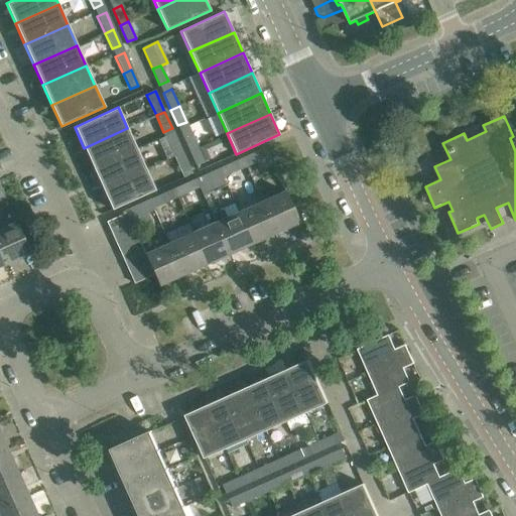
[(136,148),(127,128),(84,148),(93,168),(136,148)]
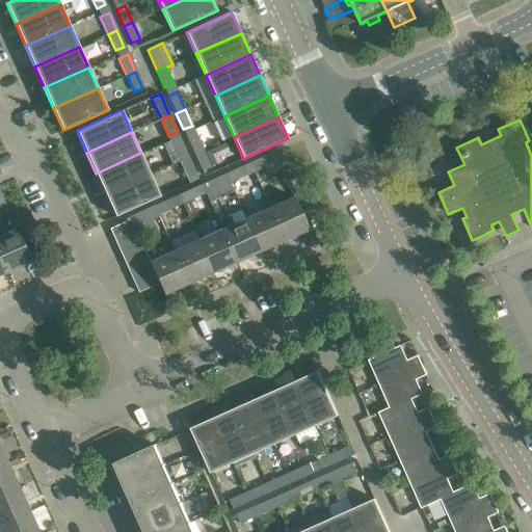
[(194,155),(204,151),(195,133),(187,137),(194,155)]
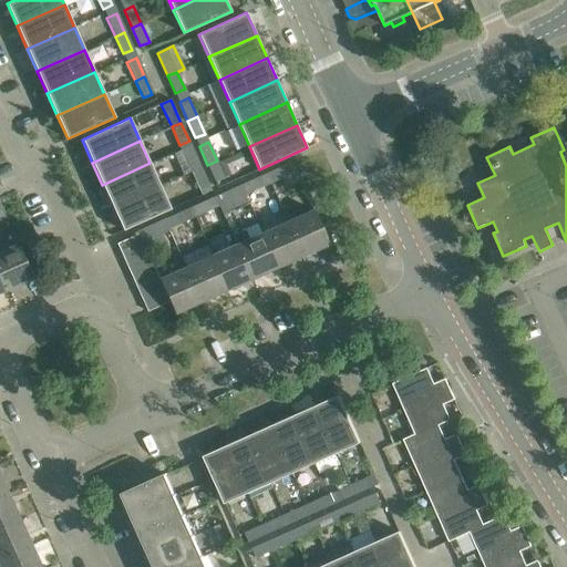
[(182,150),(173,153),(184,175),(192,172),(200,167),(193,150),(191,145),(182,150)]
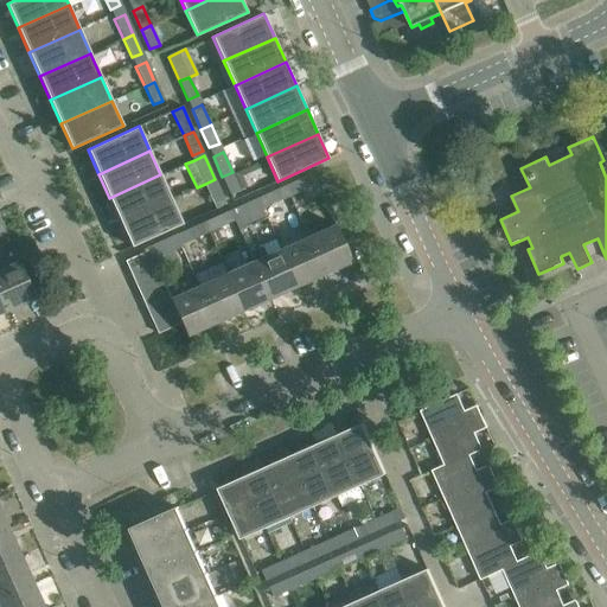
[(256,164),(235,173),(242,189),(250,185),(247,178),(260,172),(256,164)]
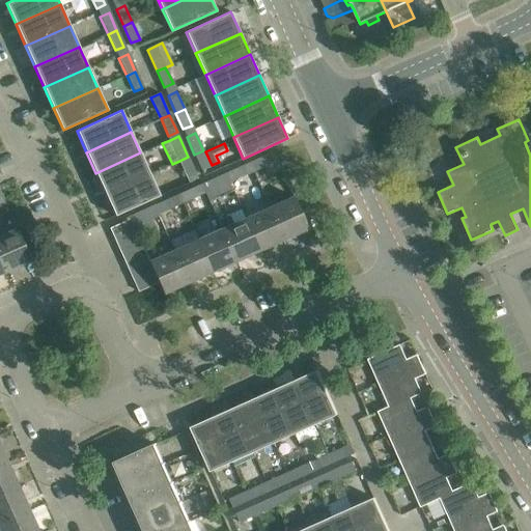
[(194,155),(201,170),(211,167),(203,150),(194,155)]
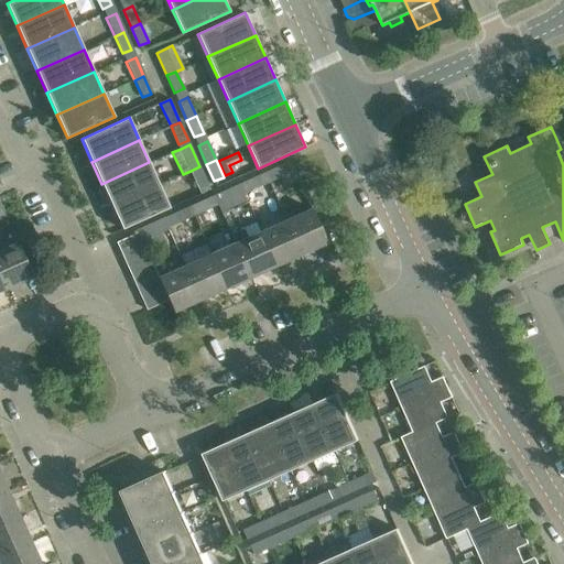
[(291,161),(271,170),(275,179),(281,176),(285,186),(300,181),(294,170),(291,161)]
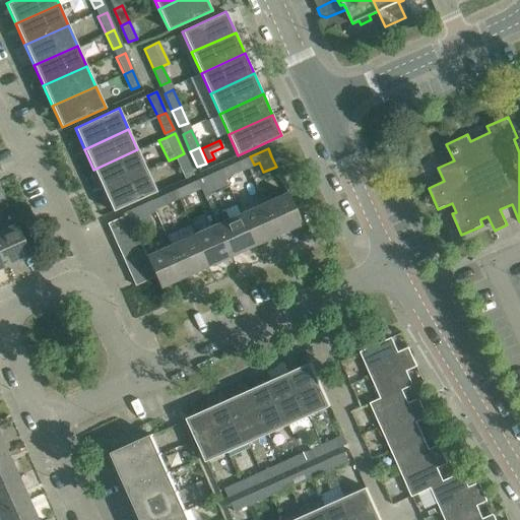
[(103,190),(146,171),(137,149),(93,170),(103,190)]
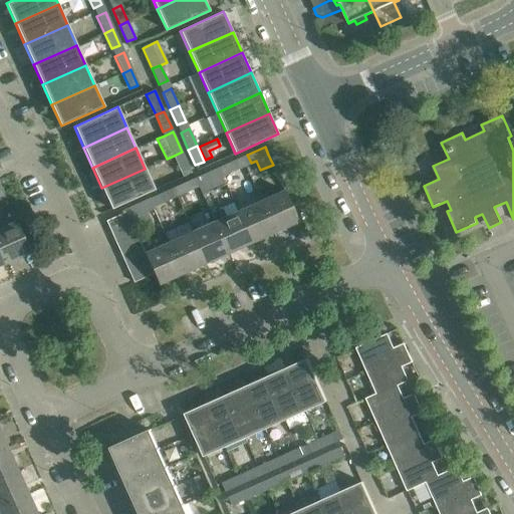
[(190,168),(182,152),(174,156),(181,172),(190,168)]
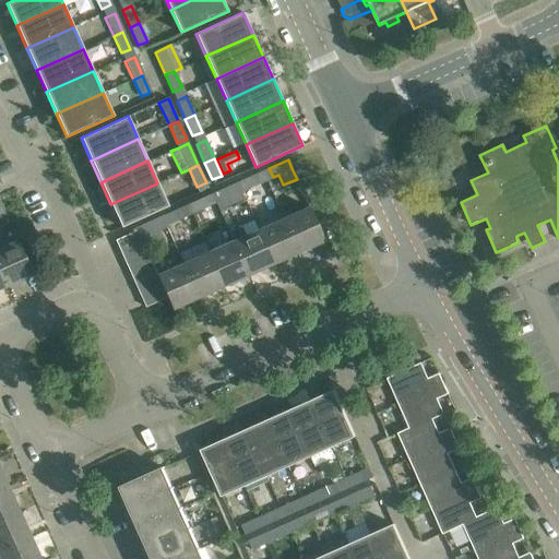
[(256,174),(237,182),(241,191),(260,183),(256,174)]
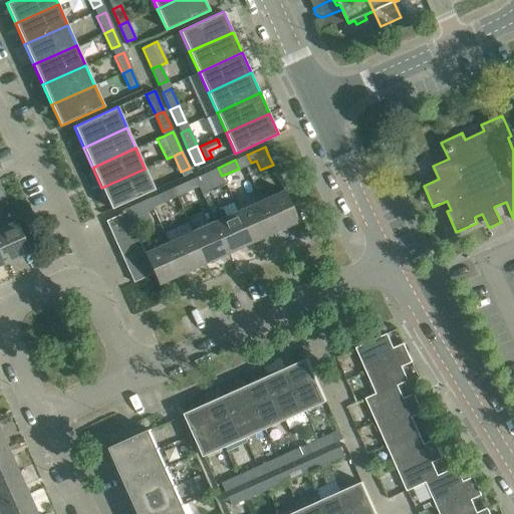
[(201,176),(195,178),(199,187),(203,196),(226,185),(222,176),(218,168),(201,176)]
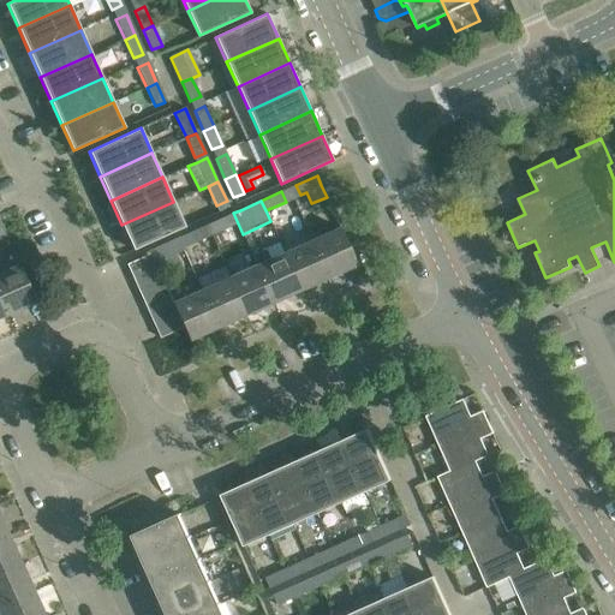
[(185,226),(173,202),(121,225),(133,250),(185,226)]
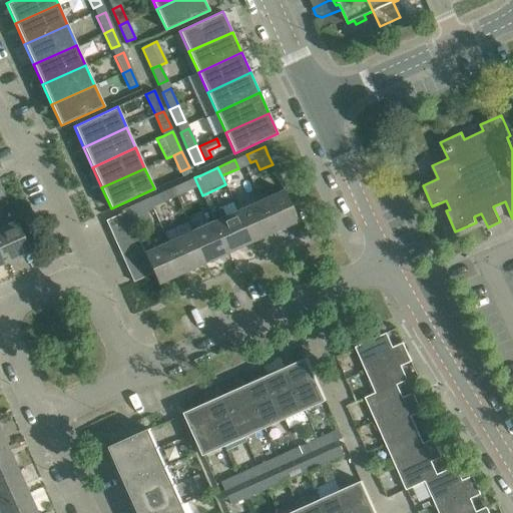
[(194,177),(171,188),(175,196),(198,186),(194,177)]
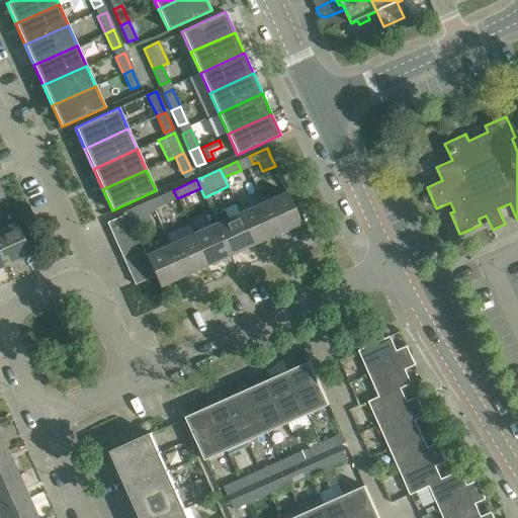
[(173,190),(156,197),(160,206),(177,198),(173,190)]
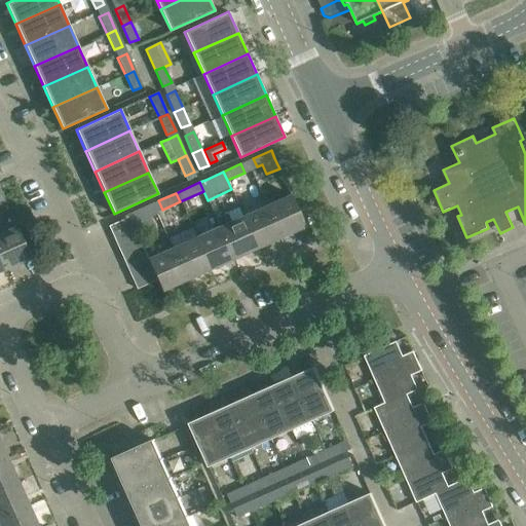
[(266,205),(280,237),(305,226),(291,194),(266,205)]
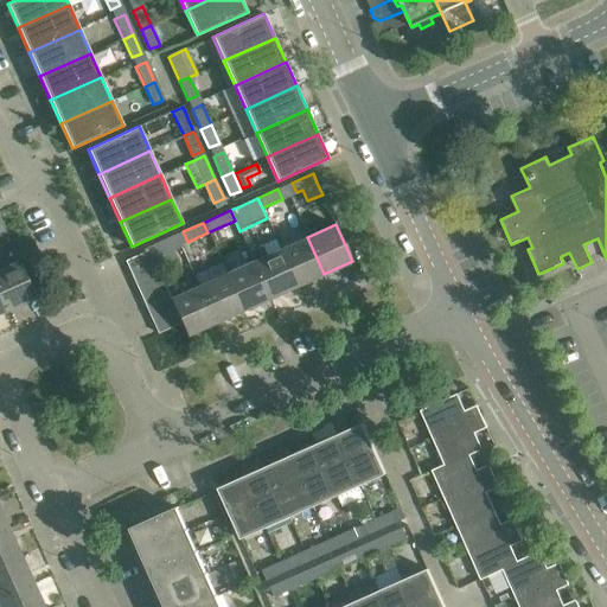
[(307,237),(280,249),(296,286),(324,274),(307,237)]
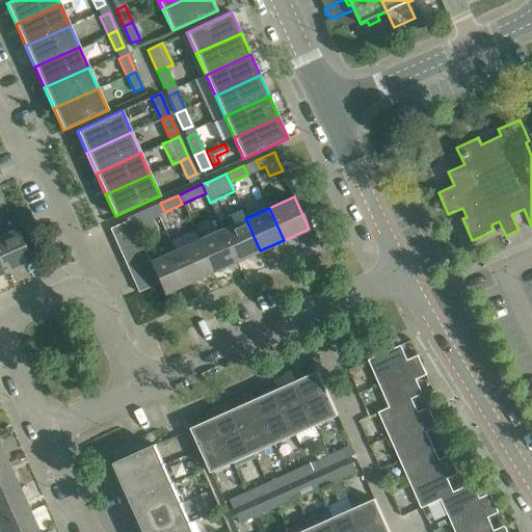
[(129,217),(130,219),(133,225),(152,217),(148,209),(129,217)]
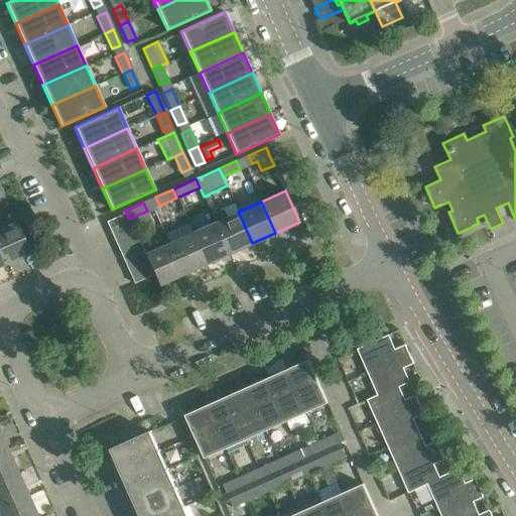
[(223,208),(211,214),(215,223),(229,254),(252,243),(238,212),(228,217),(223,208)]
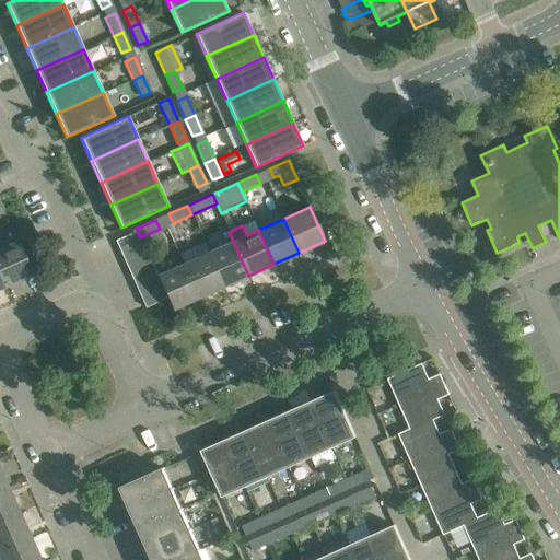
[(12,230),(0,235),(0,271),(7,286),(32,275),(18,241),(12,230)]
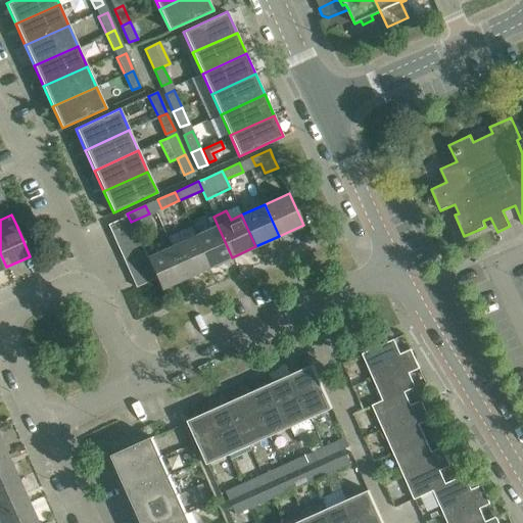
[(128,216),(108,225),(112,235),(133,226),(131,222),(128,216)]
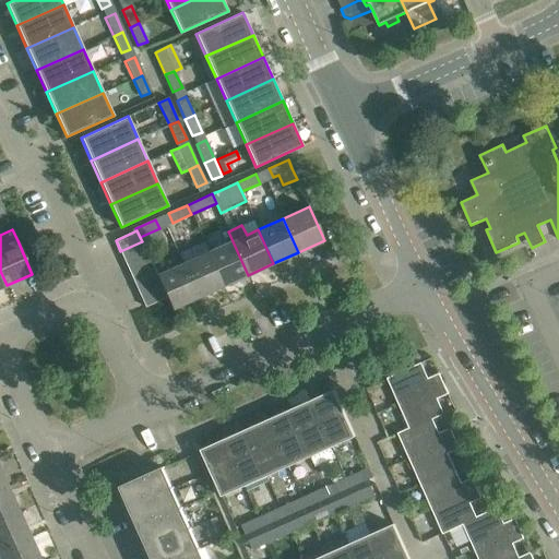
[(120,251),(126,262),(146,252),(142,241),(120,251)]
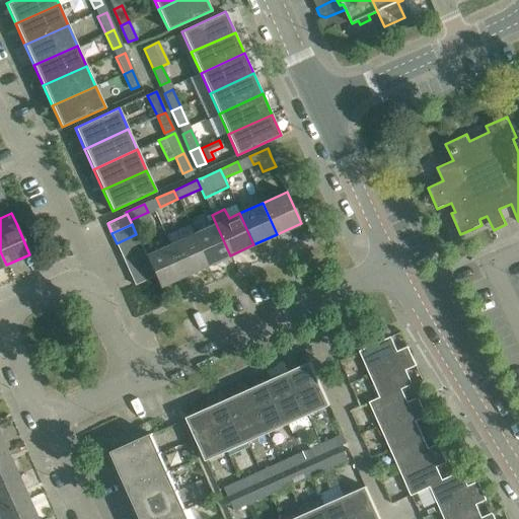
[(216,224),(193,234),(207,266),(230,255),(216,224)]
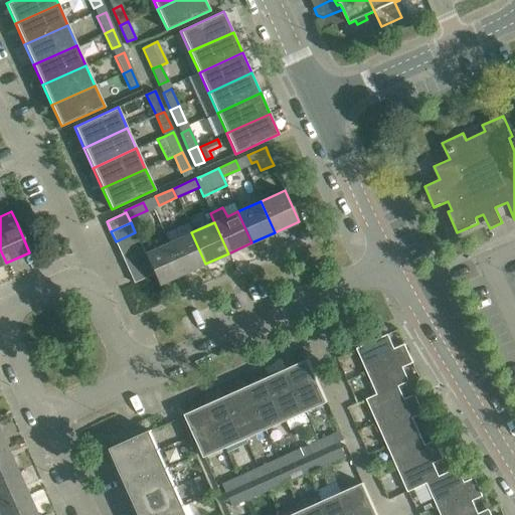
[(120,251),(140,242),(135,232),(116,241),(120,251)]
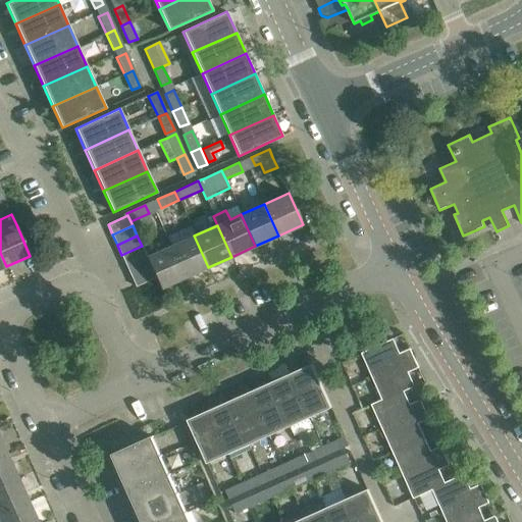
[(208,267),(194,236),(170,246),(185,277),(208,267)]
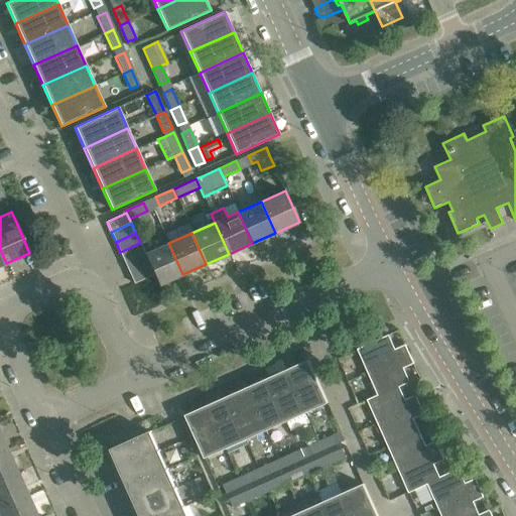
[(120,252),(125,262),(145,254),(140,243),(120,252)]
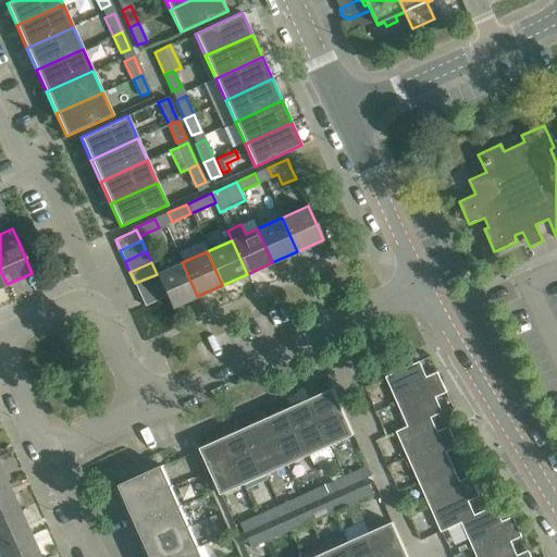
[(182,262),(157,274),(161,285),(166,296),(172,308),(197,296),(182,262)]
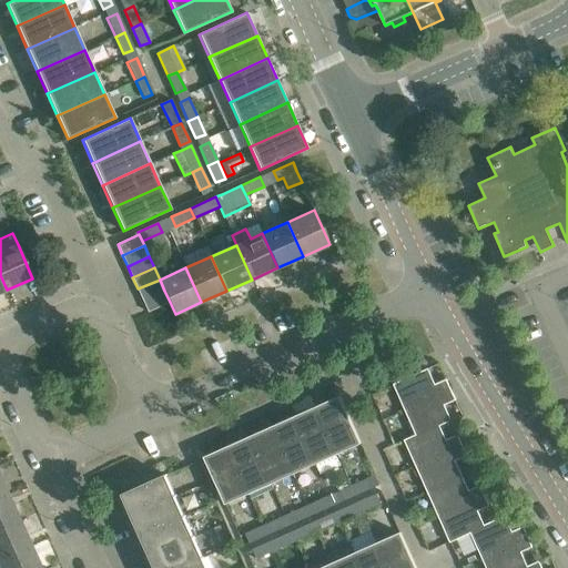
[(160,280),(138,288),(142,301),(164,291),(160,280)]
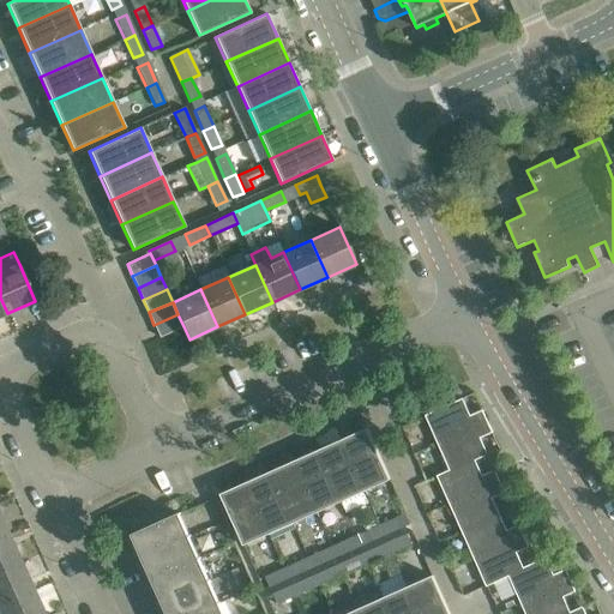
[(154,325),(160,337),(184,326),(178,314),(154,325)]
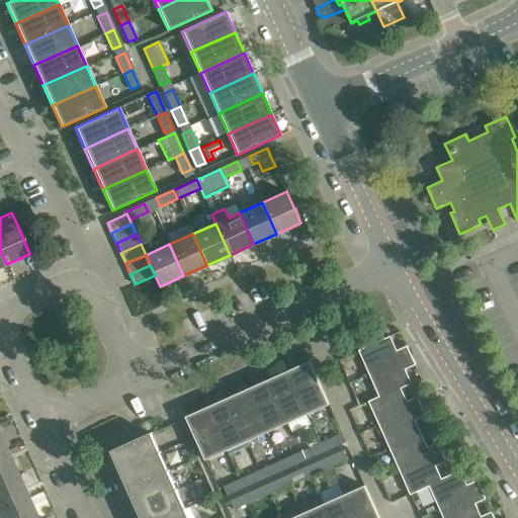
[(358,350),(369,374),(412,355),(407,346),(397,350),(390,336),(358,350)]
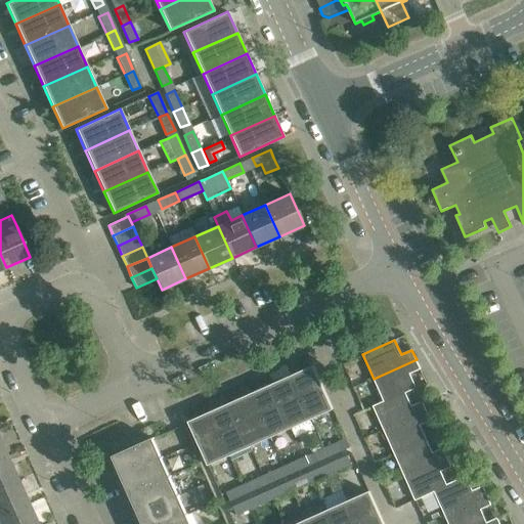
[(421,369),(417,359),(374,379),(384,401),(384,402),(416,388),(409,374),(421,369)]
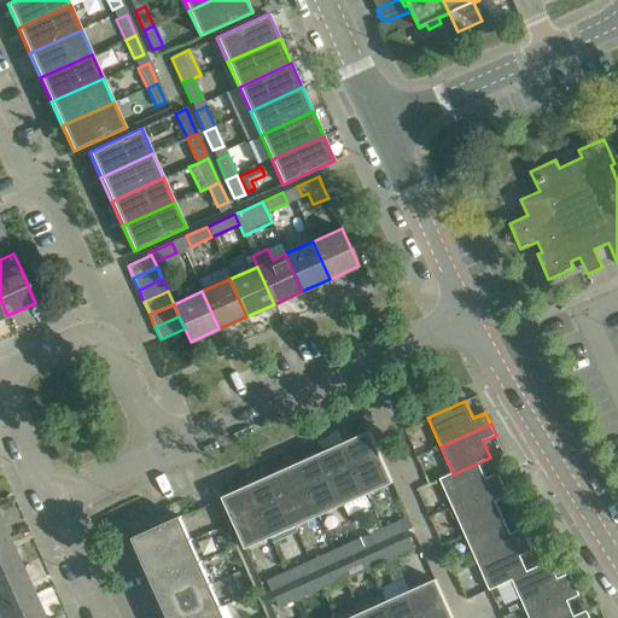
[(367,494),(392,483),(369,431),(344,442),(367,494)]
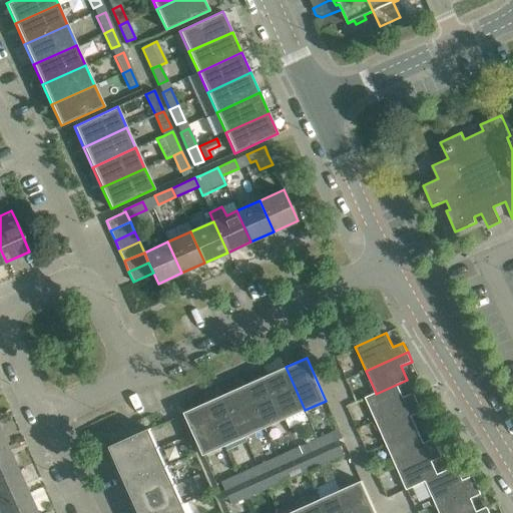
[(285,420),(305,410),(286,367),(266,377),(285,420)]
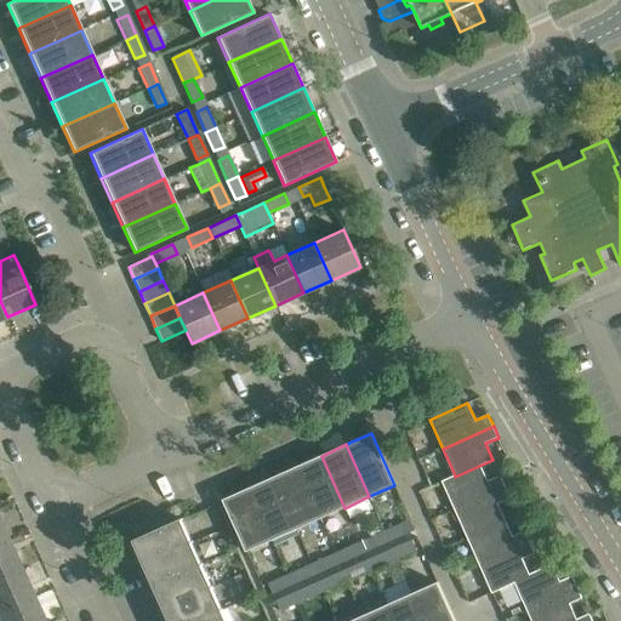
[(345,508),(322,456),(297,467),(320,519),(345,508)]
